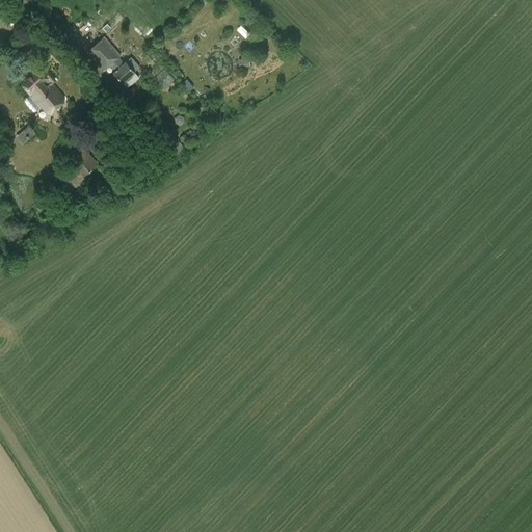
[(103,71),(109,65),(114,71),(112,73),(121,83),(122,82),(127,88),(139,78),(125,61),(124,63),(117,57),(120,55),(104,37),(86,52),(103,71)]
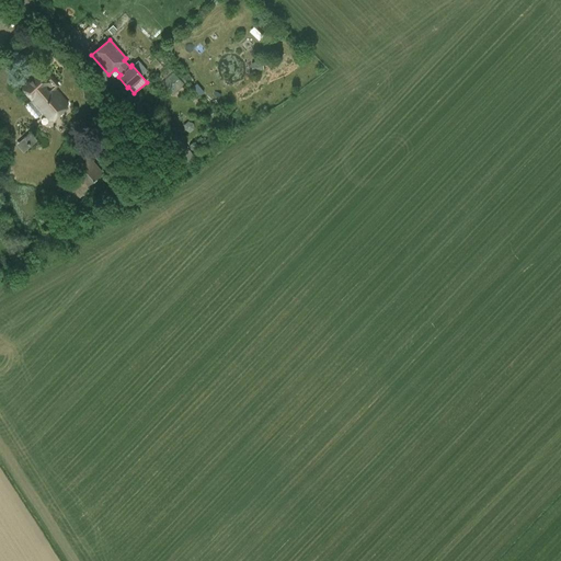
[(265,70),(264,60),(249,63),(251,72),(265,70)]
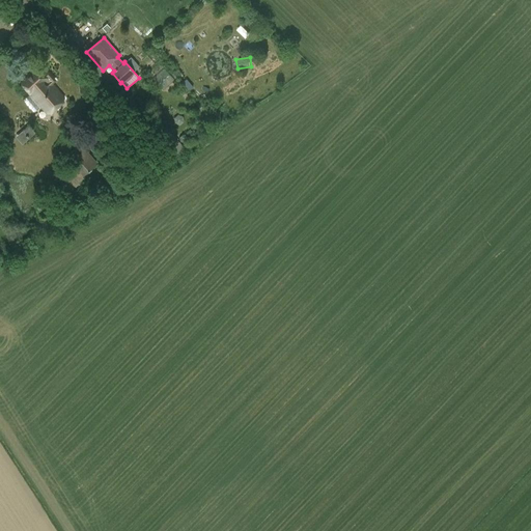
[(20,83),(44,110),(48,114),(64,100),(50,83),(54,80),(48,74),(45,77),(36,67),(20,83)]
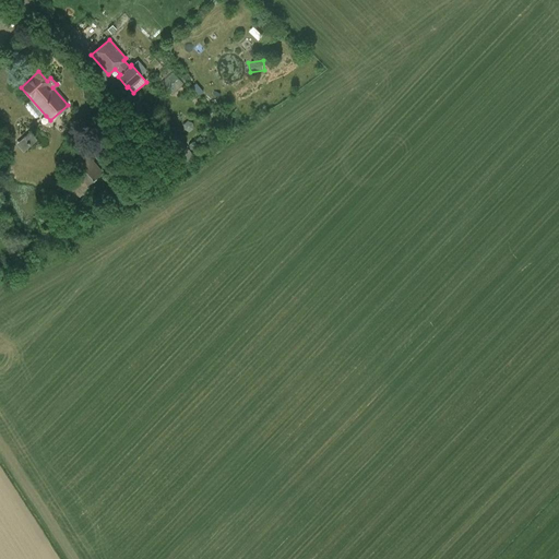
[(182,84),(173,72),(161,83),(170,95),(182,84)]
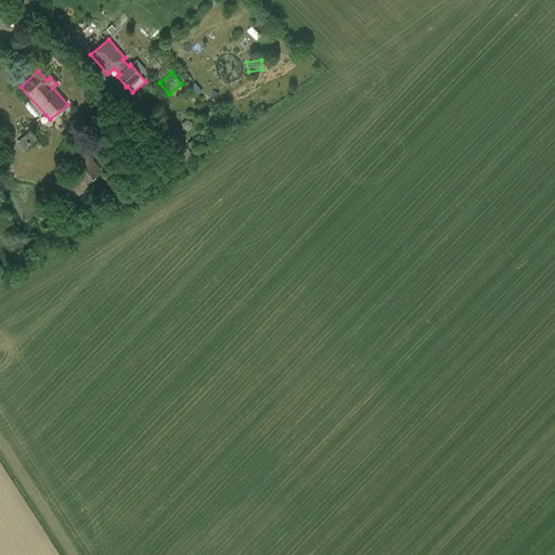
[(16,142),(23,151),(37,139),(29,131),(16,142)]
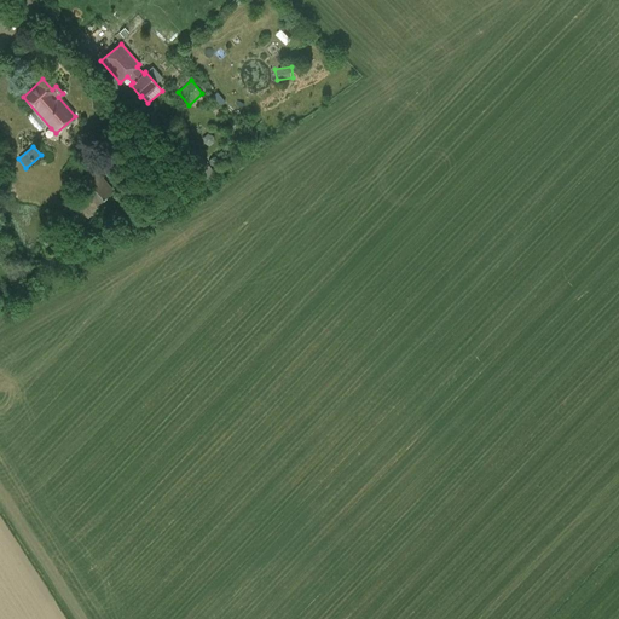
[(93,167),(73,184),(82,195),(65,208),(77,221),(93,214),(98,210),(96,207),(114,190),(93,167)]
